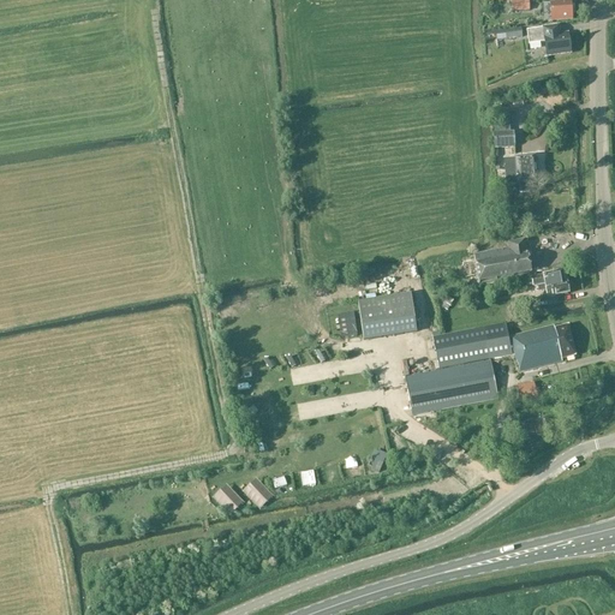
[(512,13),(530,12),(529,1),(511,3),(512,13)]
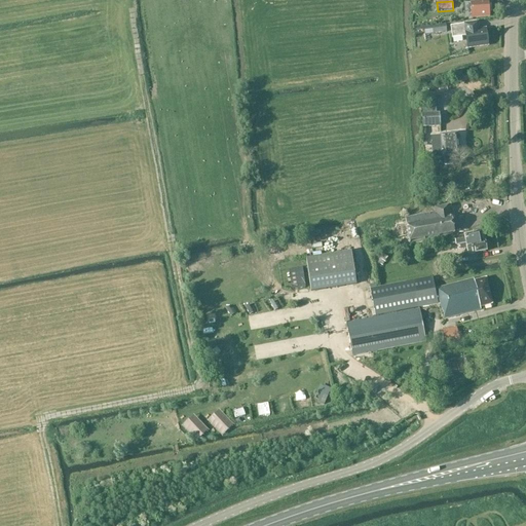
[(489,16),(491,14),(490,11),(489,9),(488,2),(464,4),(465,19),(489,16)]
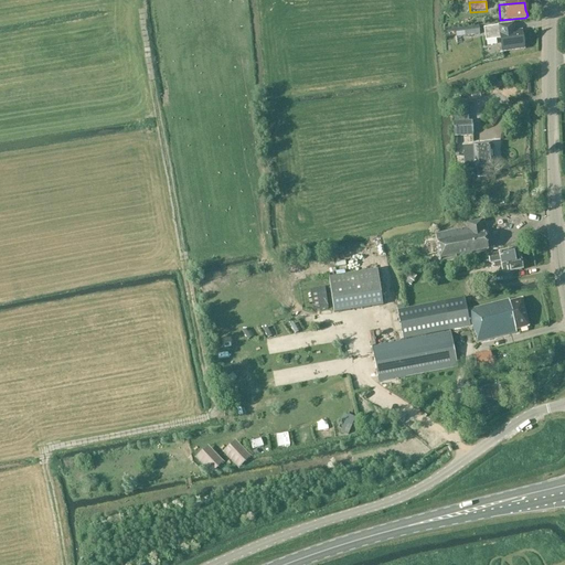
[(502,54),(524,51),(522,31),(515,32),(514,24),(483,29),(486,42),(500,40),(502,54)]
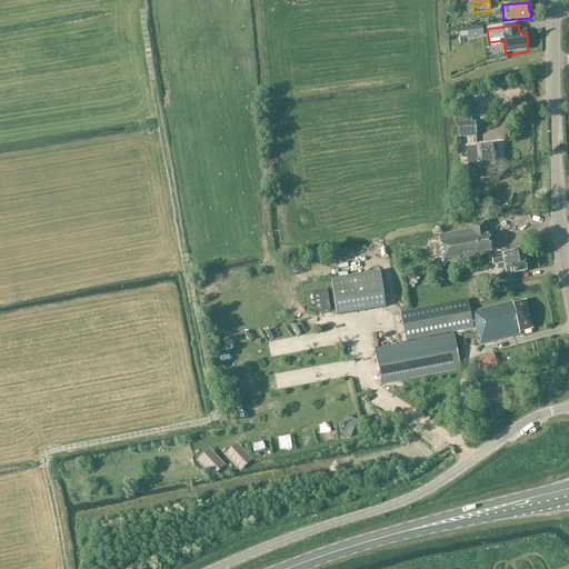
[(458,39),(483,36),(482,27),(457,30),(458,39)]
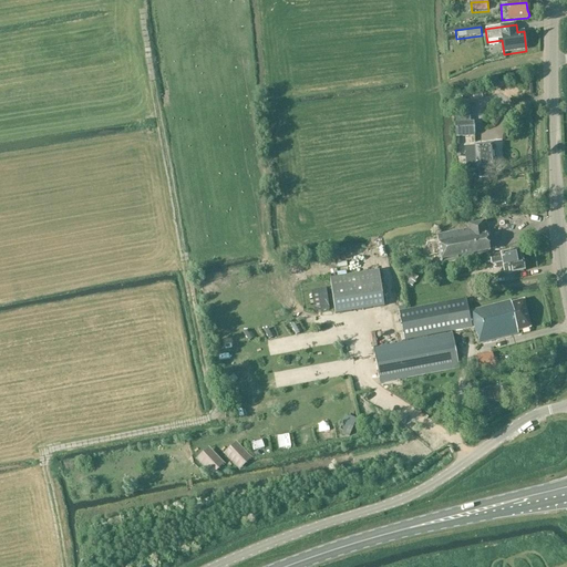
[(456,125),(457,137),(477,136),(475,123),(456,125)]
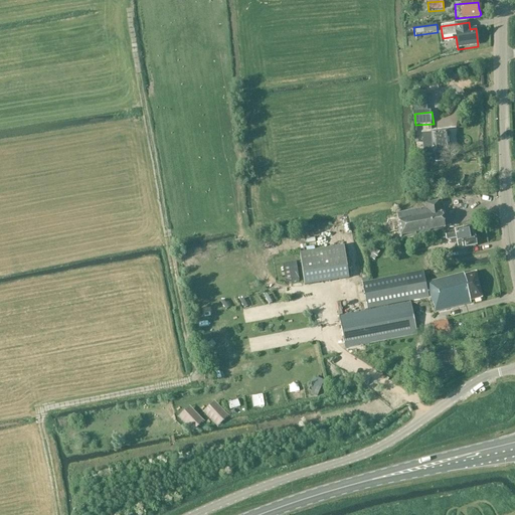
[(443,155),(449,154),(447,133),(431,134),(422,135),(423,153),(433,153),(433,156),(435,155),(435,162),(444,162),(443,155)]
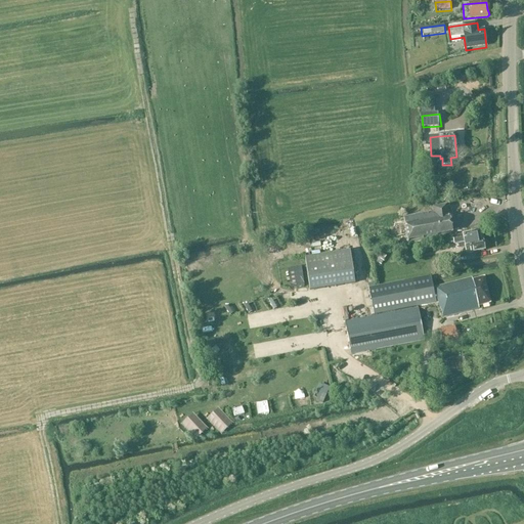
[(436,200),(434,190),(427,191),(428,201),(436,200)]
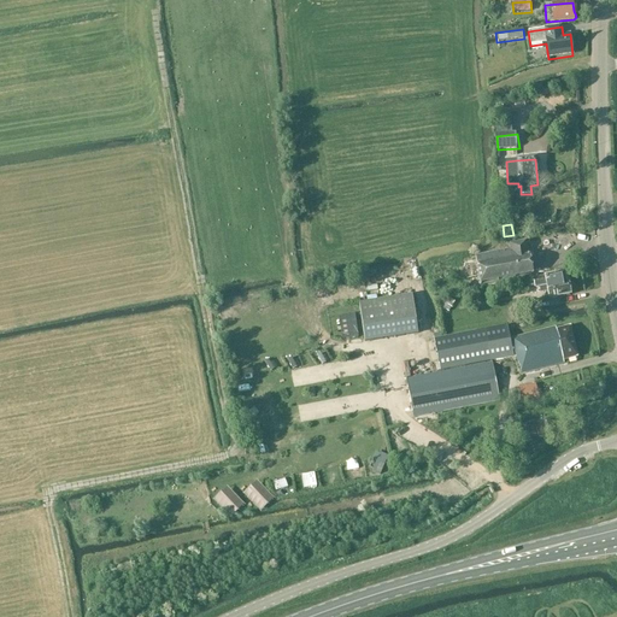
[(527,251),(526,242),(510,245),(511,251),(489,253),(489,257),(486,258),(485,254),(475,256),(476,265),(480,283),(532,275),(529,257),(528,251),(527,251)]
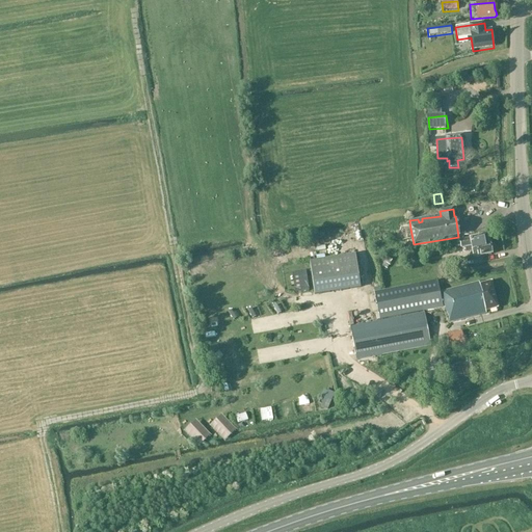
[(491,255),(489,244),(488,245),(486,236),(459,241),(460,248),(471,246),(473,258),(491,255)]
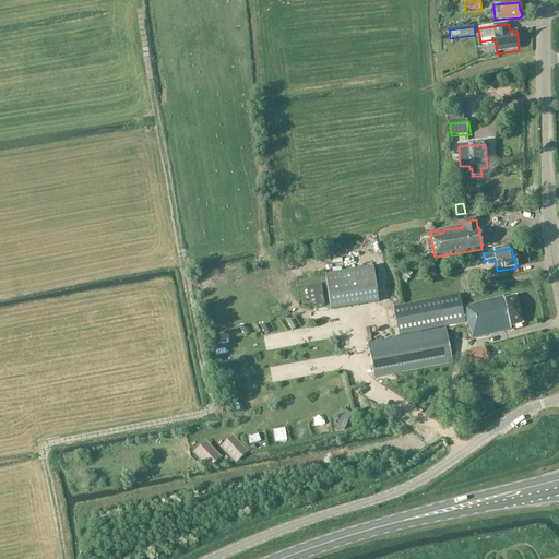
[(378,304),(373,269),(324,276),(330,310),(378,304)]
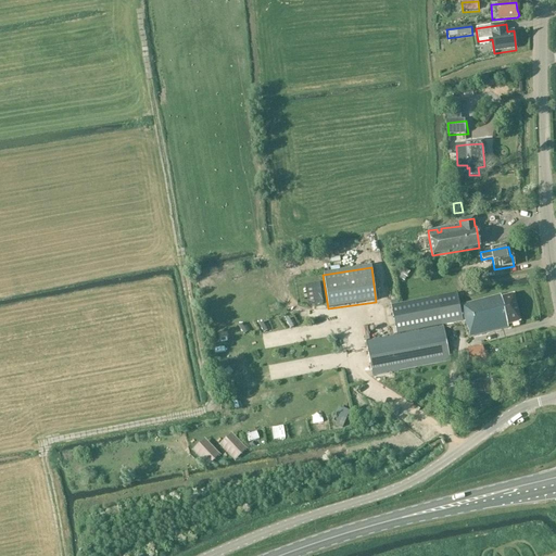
[(456,293),(455,293),(390,306),(396,333),(462,320),(456,293)]
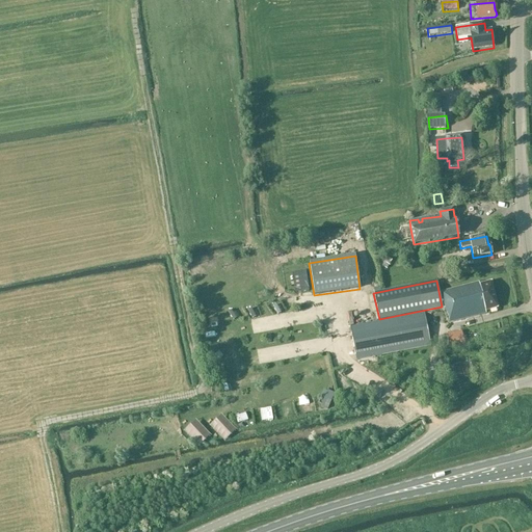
[(448,313),(450,322),(485,314),(485,312),(497,309),(490,282),(479,285),(479,283),(441,292),(446,314),(448,313)]
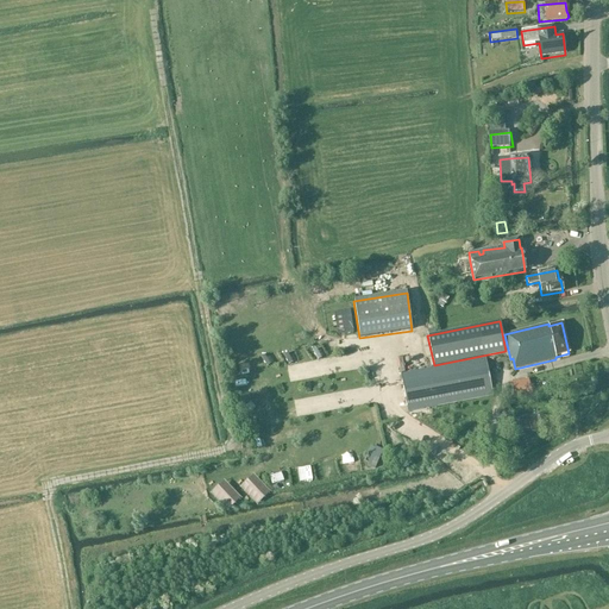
[(491,396),(484,359),(401,375),(408,413),(491,396)]
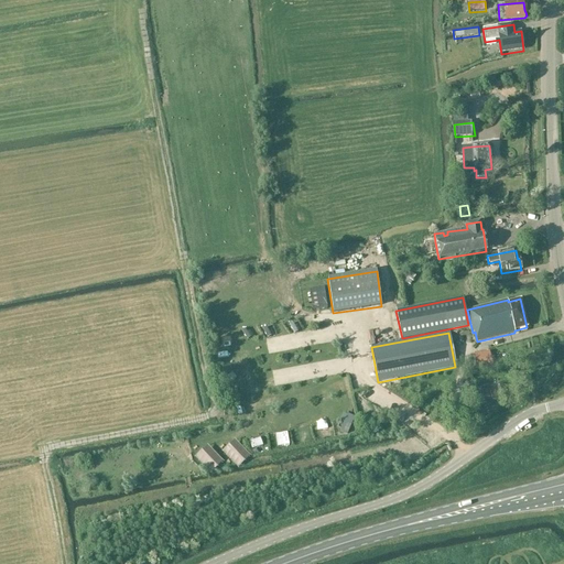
[(492,366),(489,351),(473,355),(477,370),(492,366)]
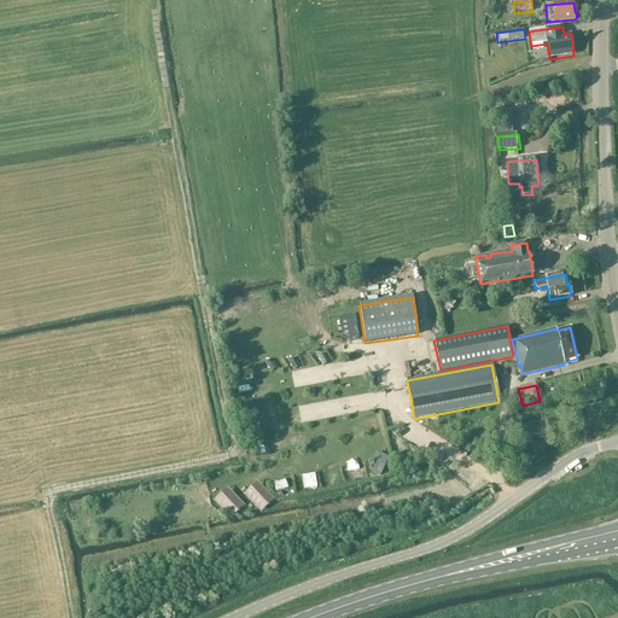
[(283,442),(284,449),(296,447),(293,439),(283,442)]
